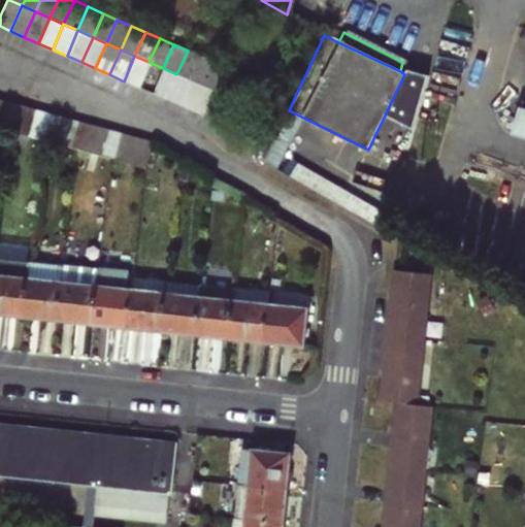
[(191,80),(201,57),(188,51),(176,74),(191,80)]
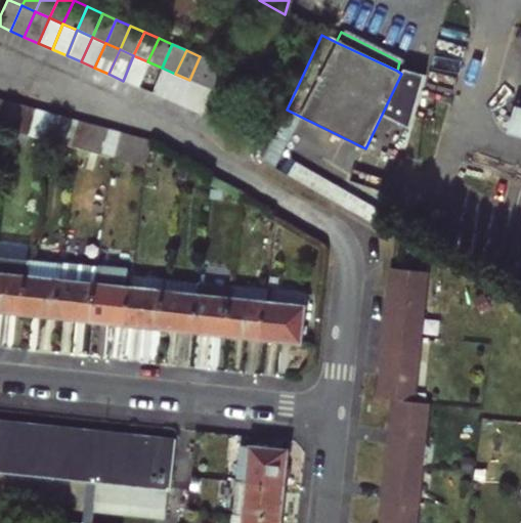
[(123,81),(136,87),(147,61),(133,55),(123,81)]
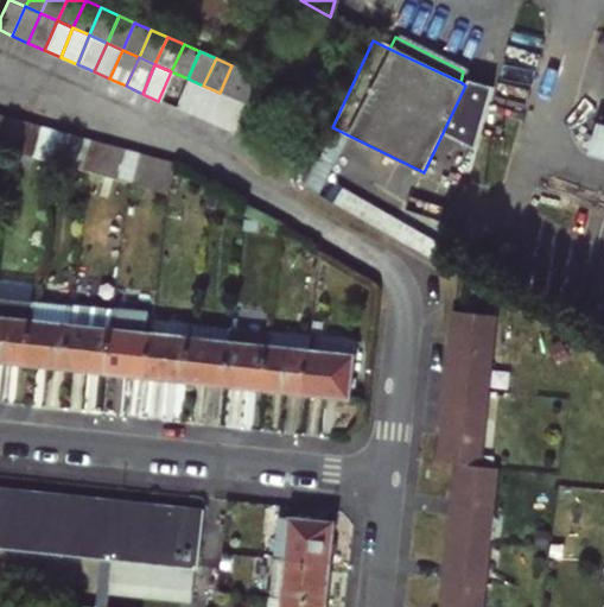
[(236,100),(248,73),(231,65),(220,93),(236,100)]
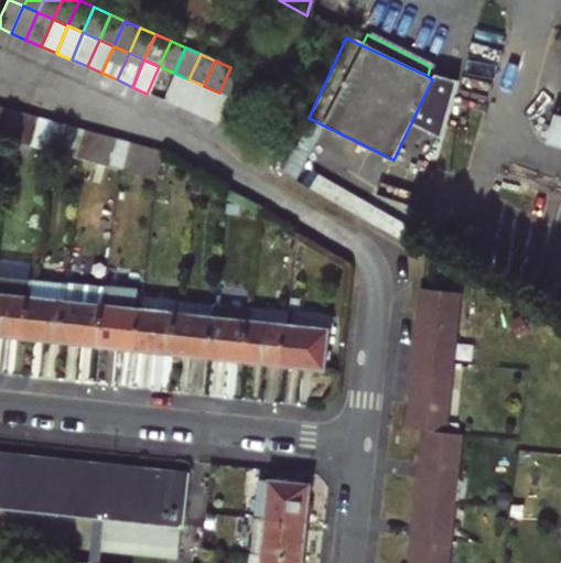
[(159,66),(147,94),(163,100),(174,73),(159,66)]
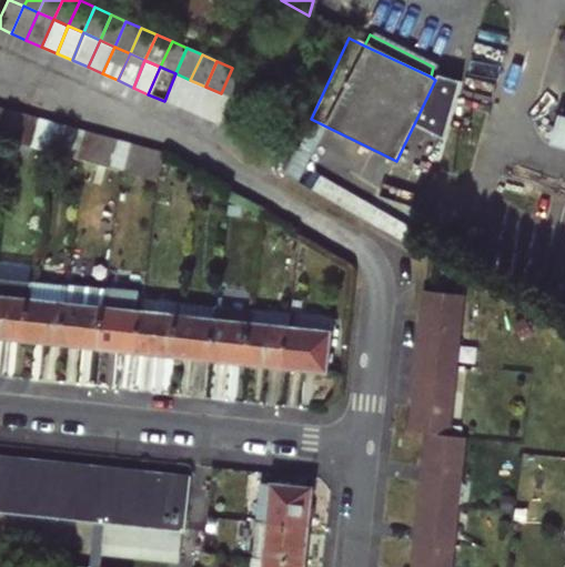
[(251,77),(232,68),(221,93),(240,102),(251,77)]
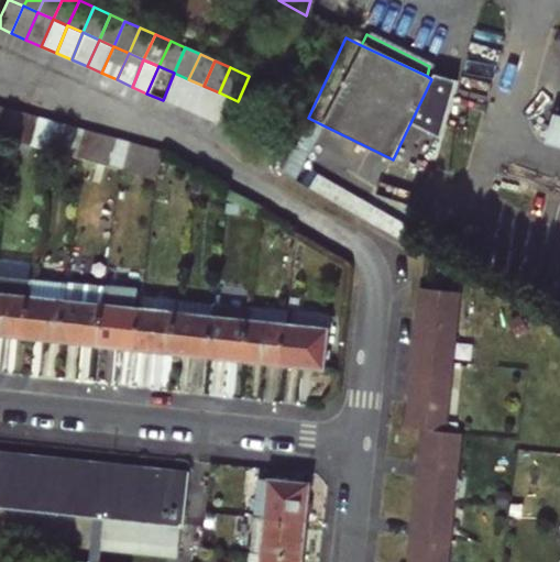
[(163,100),(176,107),(188,79),(174,73),(163,100)]
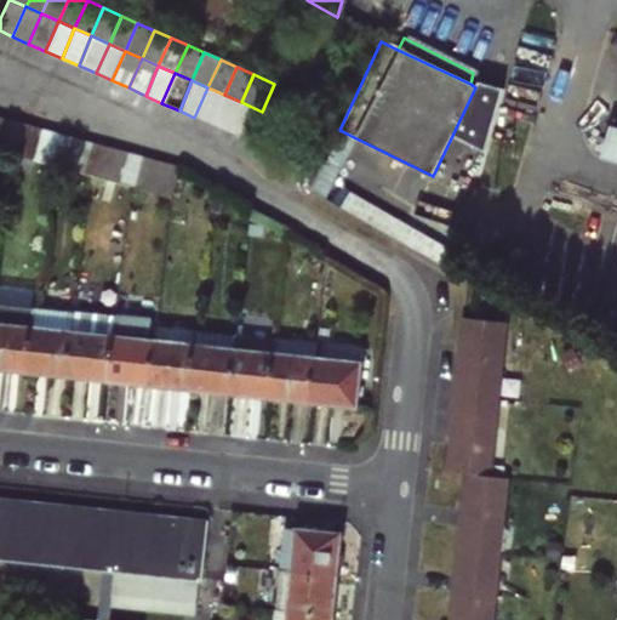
[(211,125),(224,95),(207,87),(194,118),(211,125)]
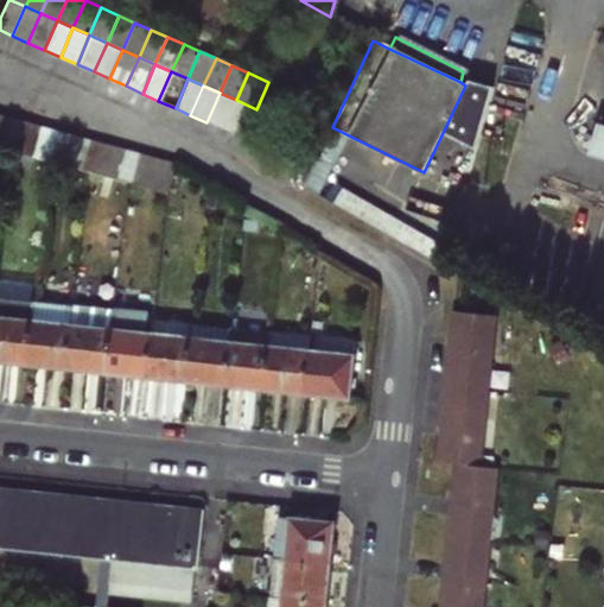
[(223,130),(236,100),(220,93),(207,122),(223,130)]
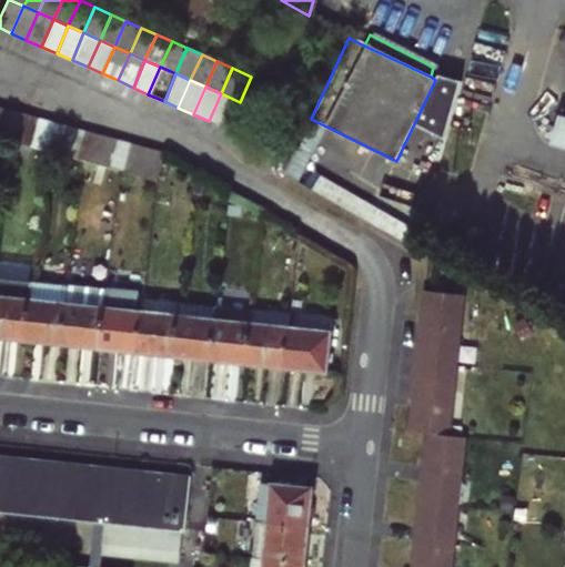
[(228,129),(240,102),(221,93),(209,121),(228,129)]
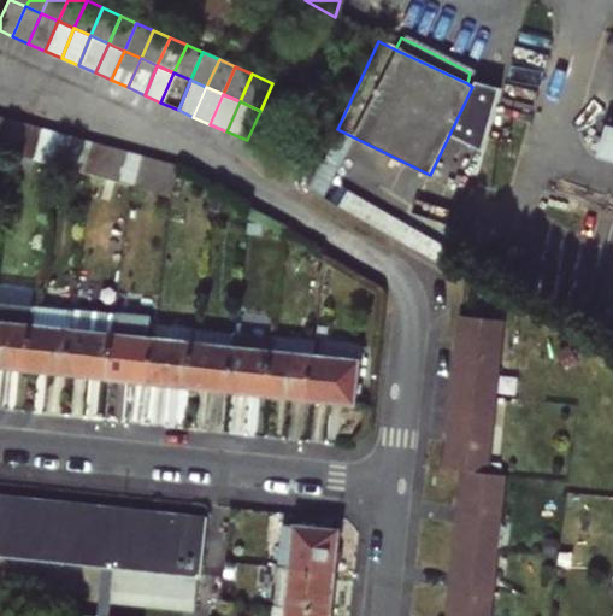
[(0,148),(10,118),(0,116),(0,148)]
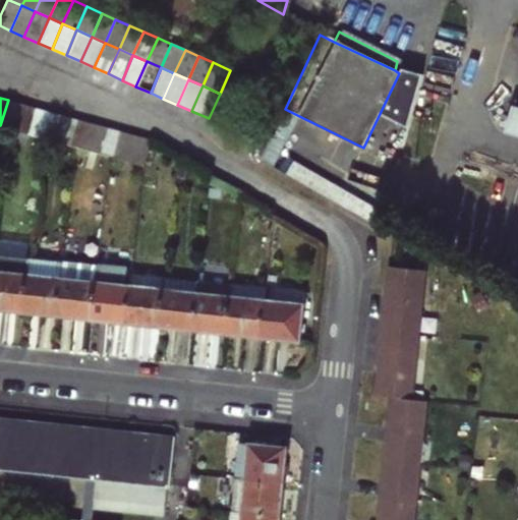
[(14,129),(21,104),(8,100),(0,125),(8,128),(14,129)]
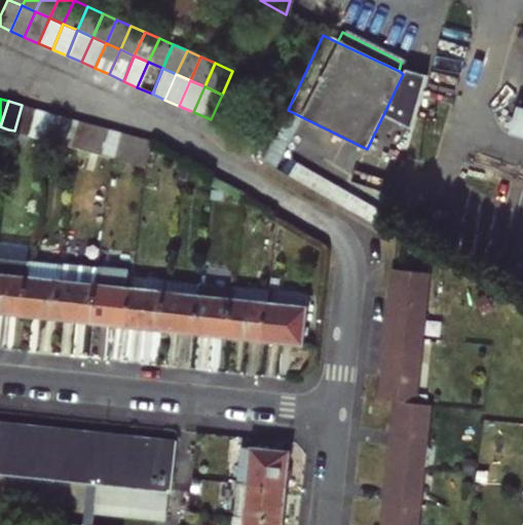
[(14,130),(29,135),(36,110),(22,105),(14,130)]
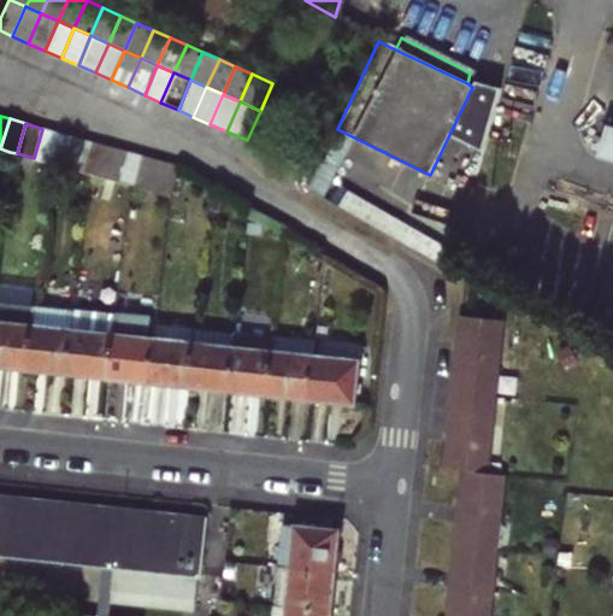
[(612,125),(596,123),(590,156),(612,159),(612,125)]
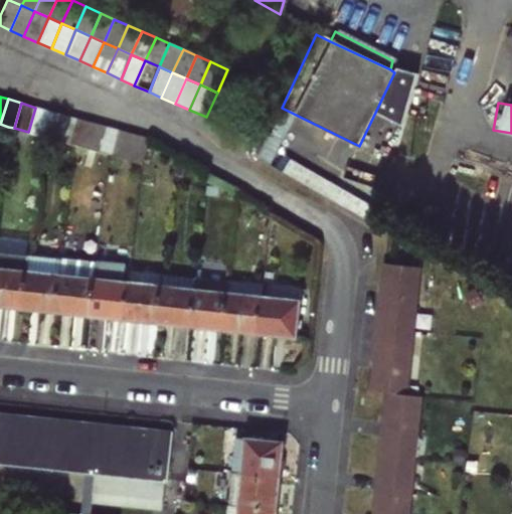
[(40,136),(42,137),(49,112),(35,108),(28,132),(40,136)]
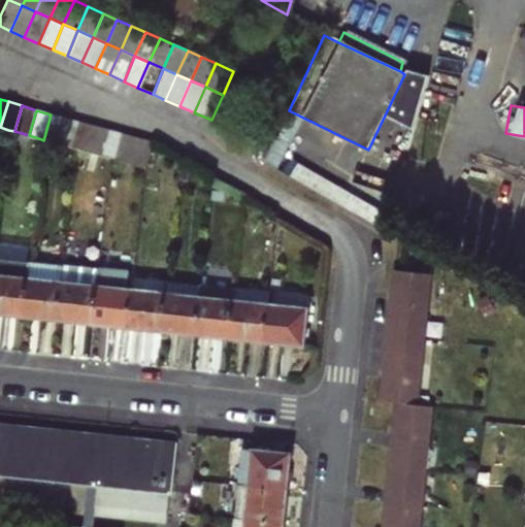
[(263,163),(280,173),(305,119),(289,110),(285,119),(263,163)]
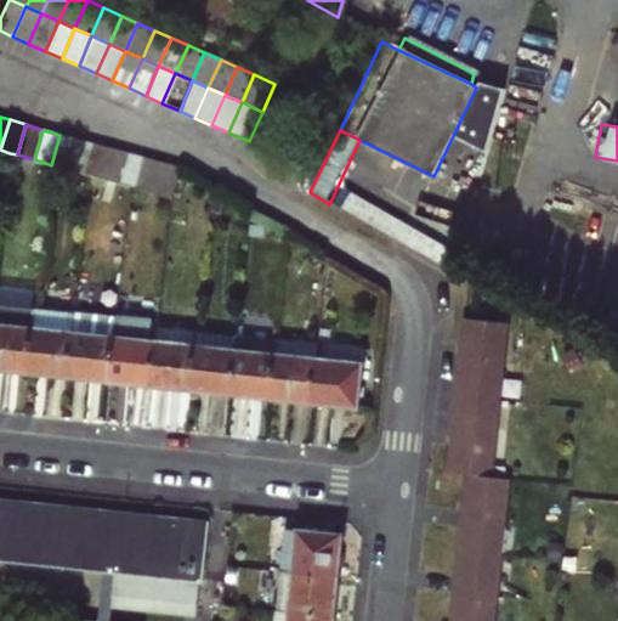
[(69,170),(78,140),(60,135),(51,165),(69,170)]
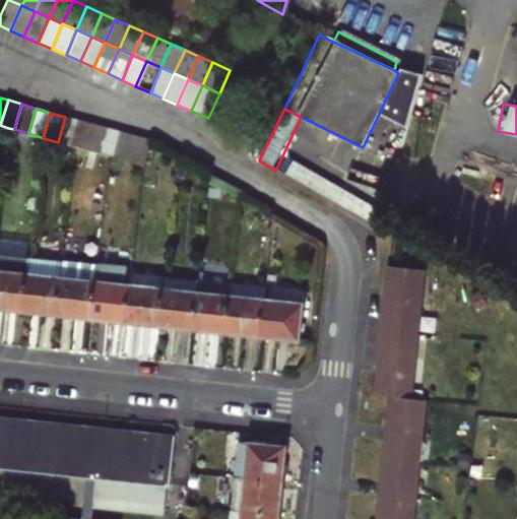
[(80,122),(65,117),(58,142),(73,146),(80,122)]
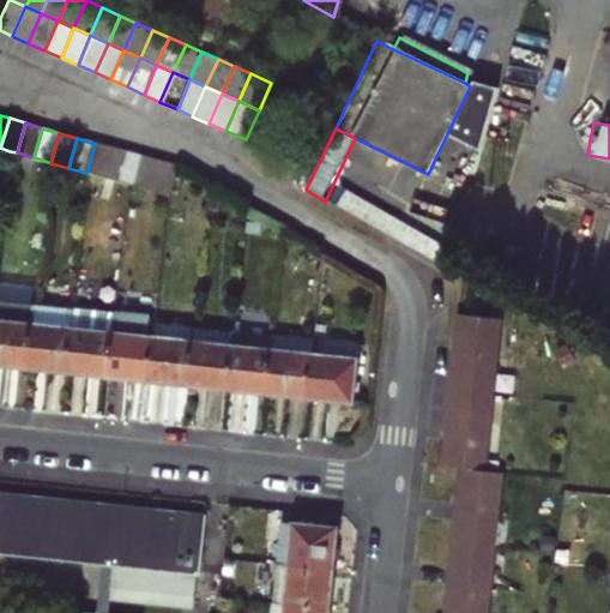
[(102,178),(110,149),(95,144),(86,173),(88,174),(102,178)]
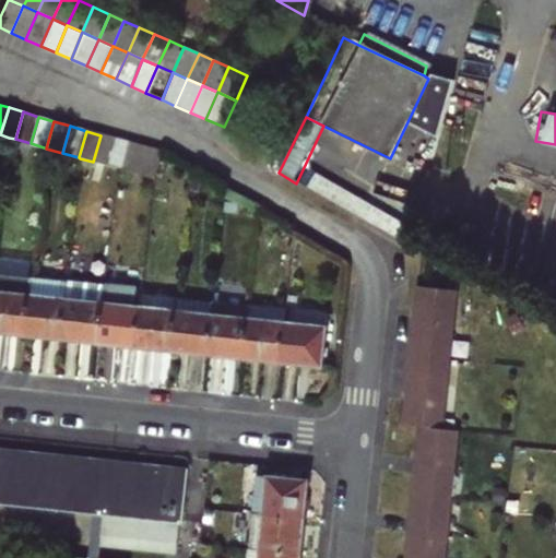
[(93,162),(107,166),(115,140),(101,135),(93,162)]
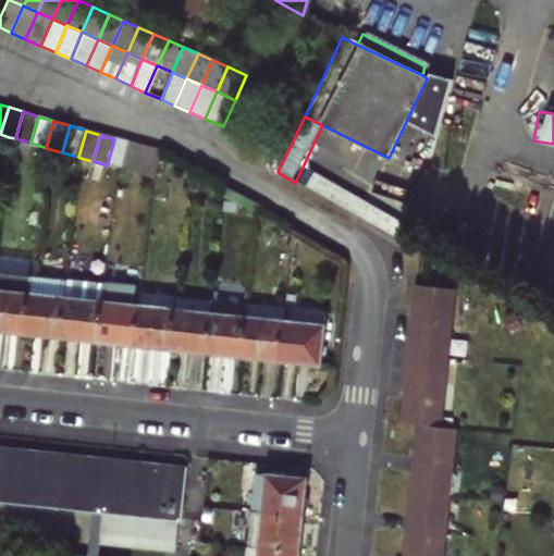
[(114,139),(107,165),(115,169),(124,171),(132,145),(114,139)]
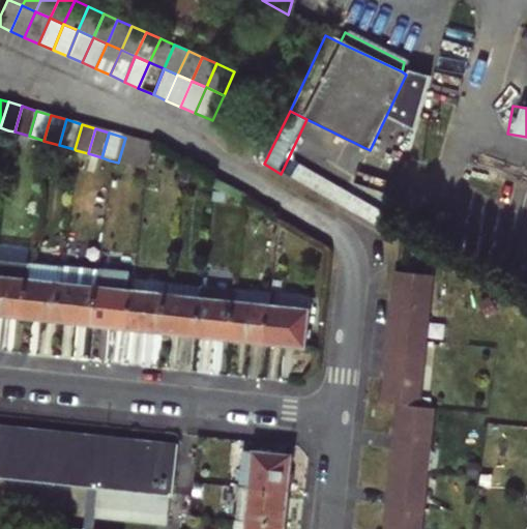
[(140,142),(125,138),(118,163),(132,167),(140,142)]
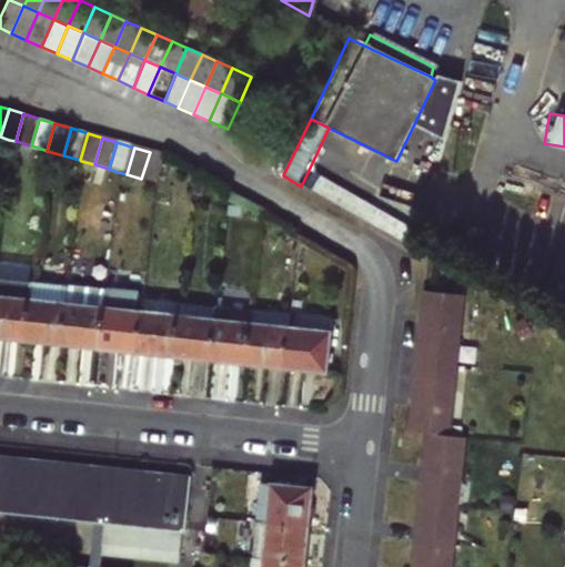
[(150,152),(141,179),(155,183),(163,155),(150,152)]
